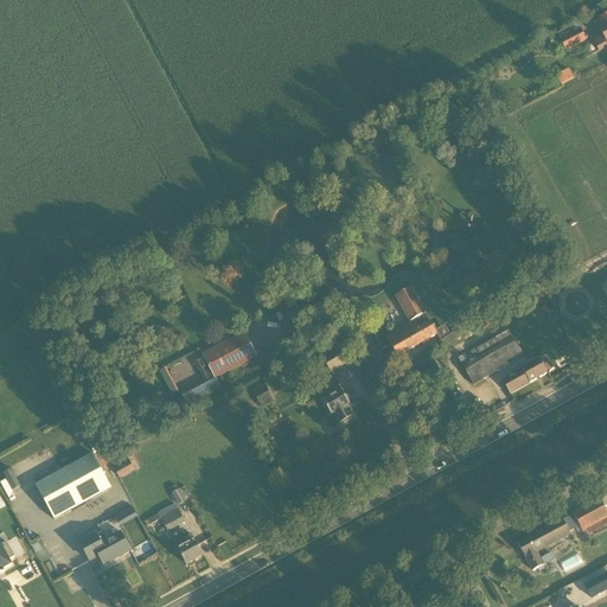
[(592,40),(599,53),(606,49),(606,16),(595,23),(601,36),(592,40)]
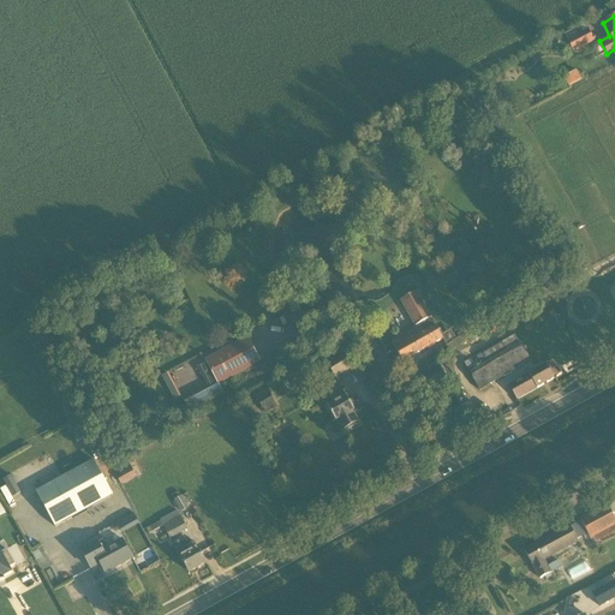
[(589,30),(568,41),(574,52),(595,40),(590,30),(589,30)]
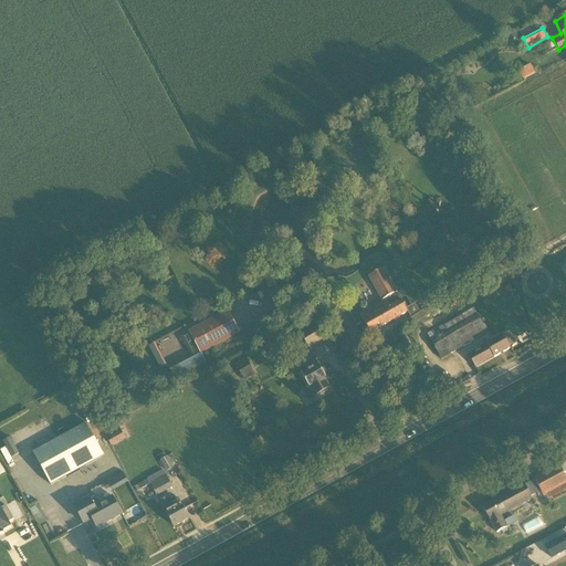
[(535,73),(531,64),(519,71),(523,80),(535,73)]
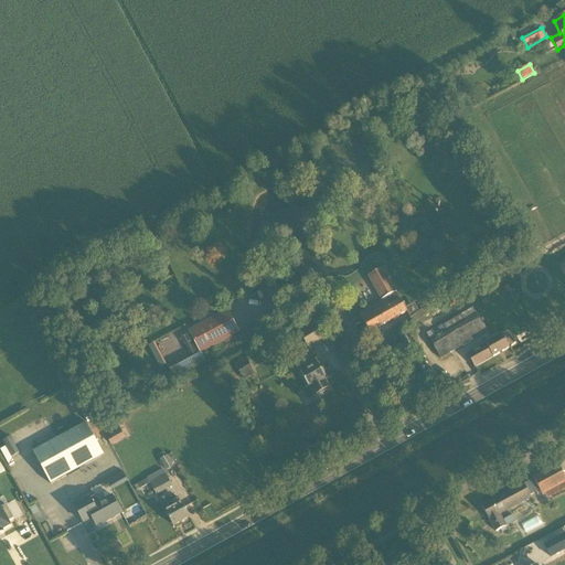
[(370,332),(407,311),(383,268),(368,276),(382,302),(360,315),(370,332)]
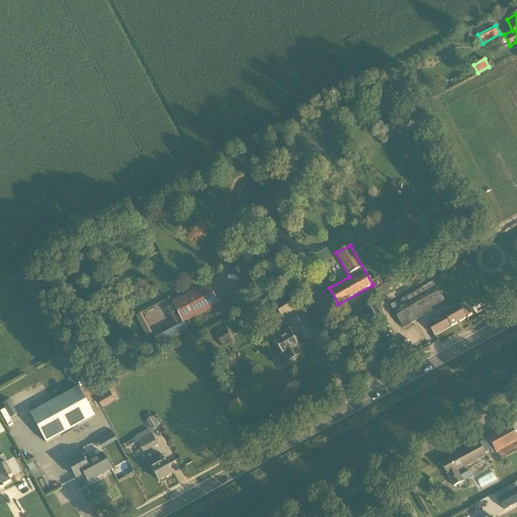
[(54,280),(61,293),(70,287),(63,274),(54,280)]
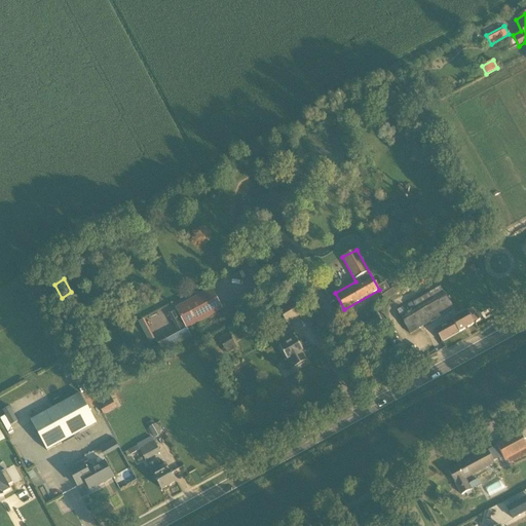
[(389,289),(381,294),(385,300),(410,286),(406,278),(389,289)]
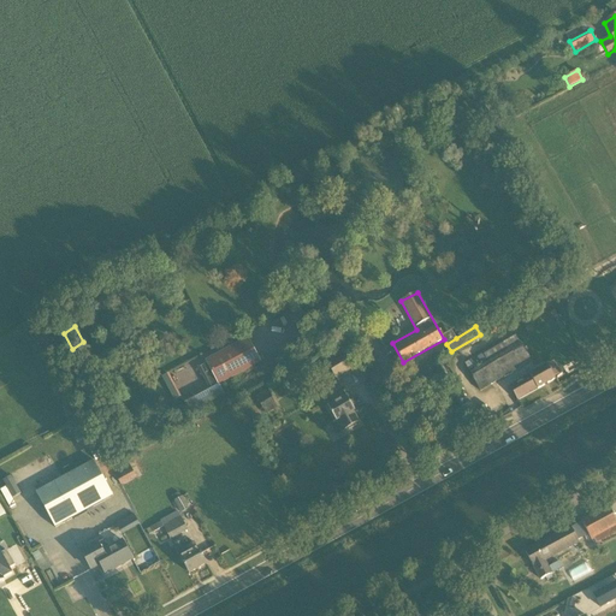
[(260,363),(248,339),(207,361),(207,362),(199,367),(209,389),(184,402),(190,413),(225,396),(219,384),(249,369),(260,363)]
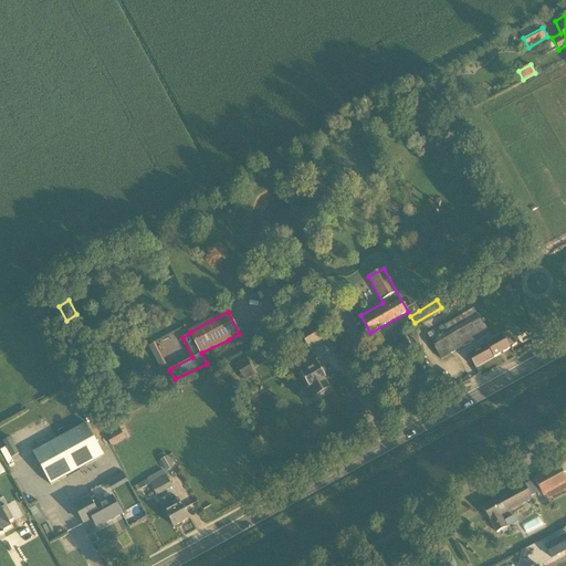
[(346,331),(339,318),(326,314),(323,316),(335,337),(346,331)]
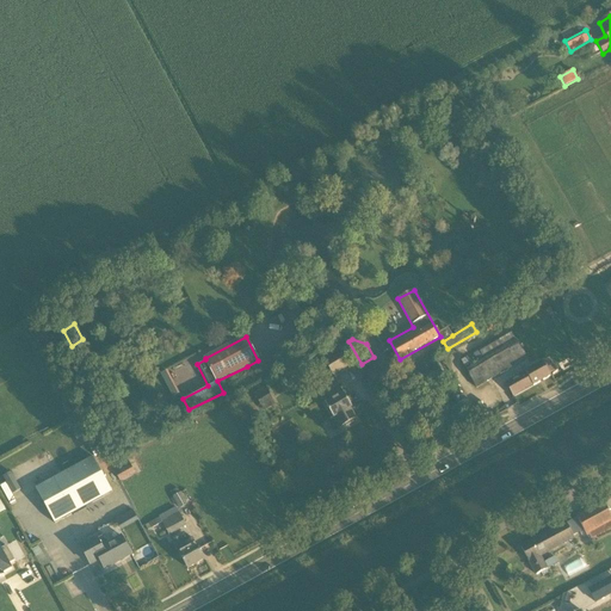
[(526,358),(516,340),(466,370),(477,389),(491,382),(489,381),(526,358)]
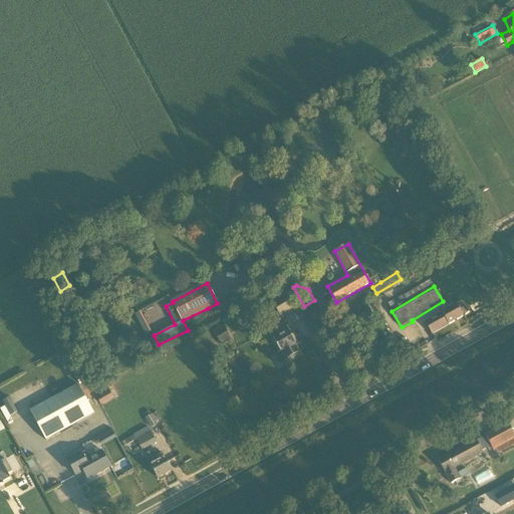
[(290,293),(288,294),(286,289),(276,295),(279,299),(273,303),(280,316),(297,305),(290,293)]
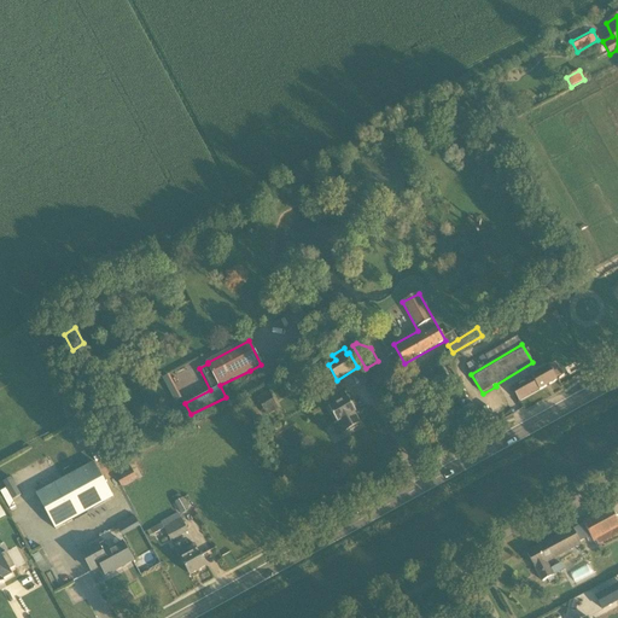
[(482,365),(488,361),(484,354),(478,357),(482,365)]
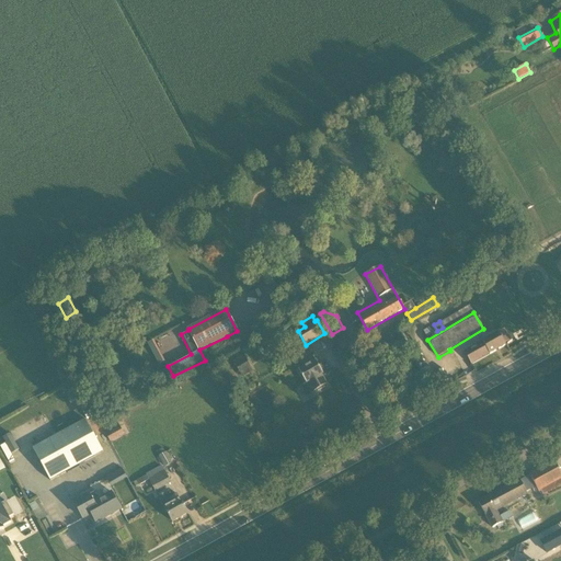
[(489,340),(465,353),(471,365),(505,345),(499,333),(488,339),(489,340)]
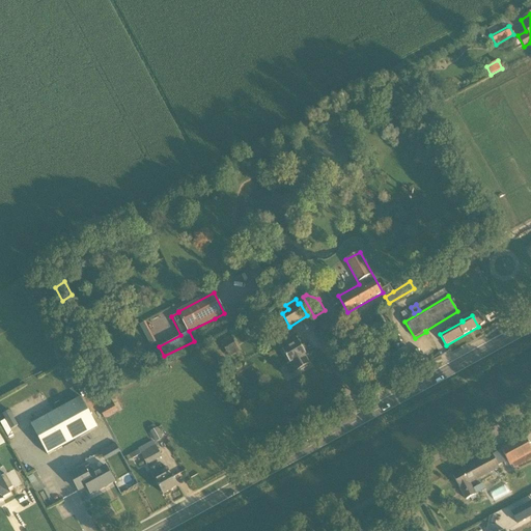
[(221,342),(229,358),(240,352),(230,336),(221,342)]
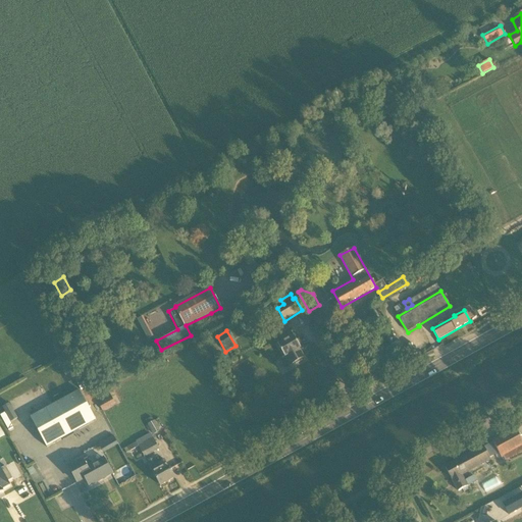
[(285,357),(286,357),(292,365),(295,363),(296,365),(302,361),(301,360),(304,358),(299,350),(301,349),(292,332),(277,342),(279,346),(278,346),(285,357)]
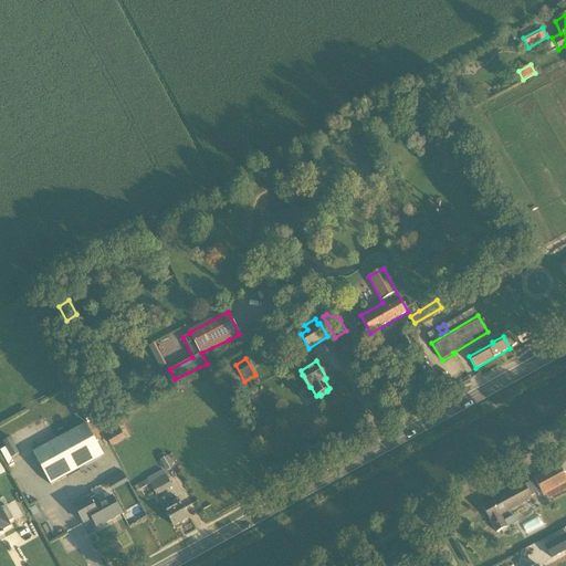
[(108,429),(107,438),(111,446),(125,438),(118,425),(108,429)]
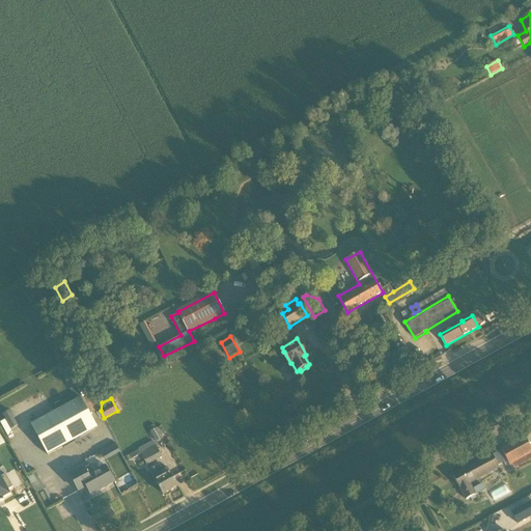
[(79,438),(62,408),(31,425),(48,455),(79,438)]
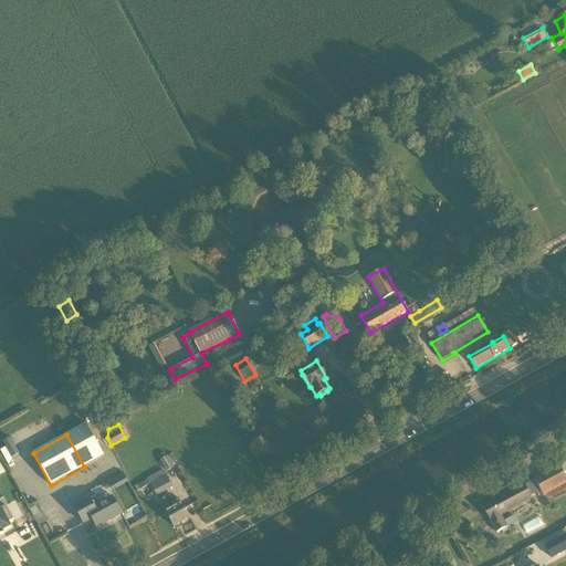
[(12,458),(19,453),(10,438),(2,441),(12,458)]
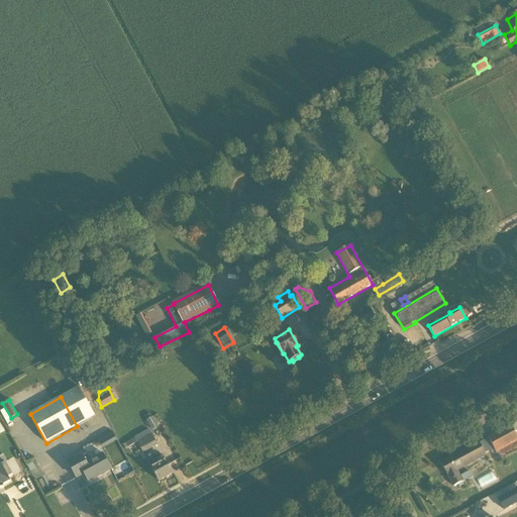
[(146,420),(152,430),(159,426),(153,416),(146,420)]
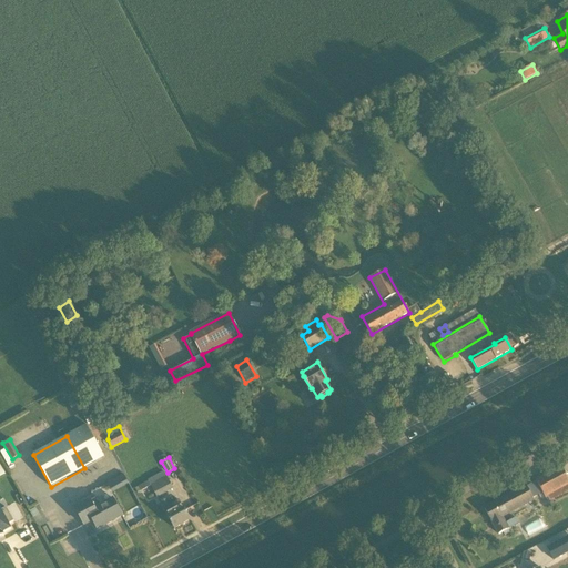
[(536,480),(541,490),(546,498),(567,485),(567,479),(561,467),(536,480)]
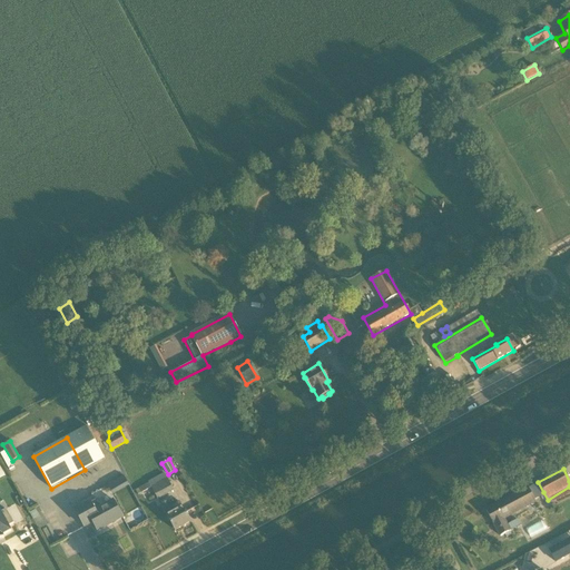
[(167,479),(166,479),(163,473),(148,482),(149,483),(151,488),(158,500),(175,491),(167,479)]
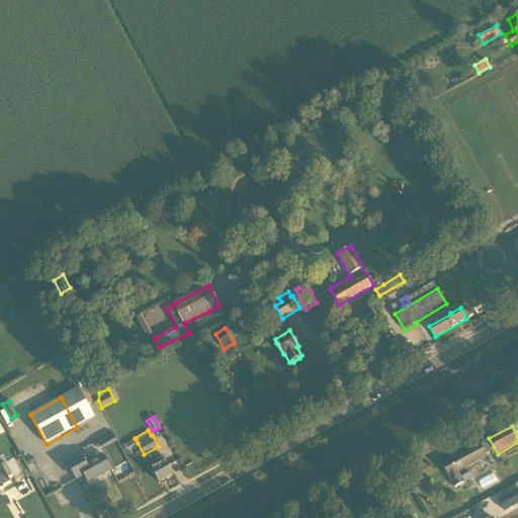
[(126,445),(123,446),(125,449),(138,443),(136,439),(126,445)]
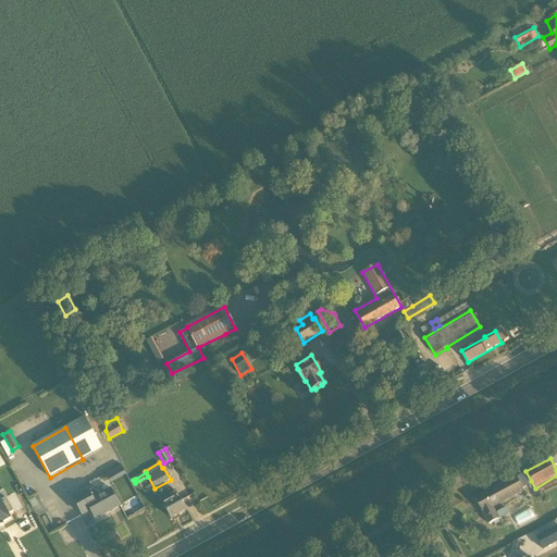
[(500,522),(498,520),(498,519),(509,514),(506,508),(495,514),(492,506),(523,490),(517,478),(475,499),(482,512),(483,512),(490,524),(493,522),(495,525),(500,522)]
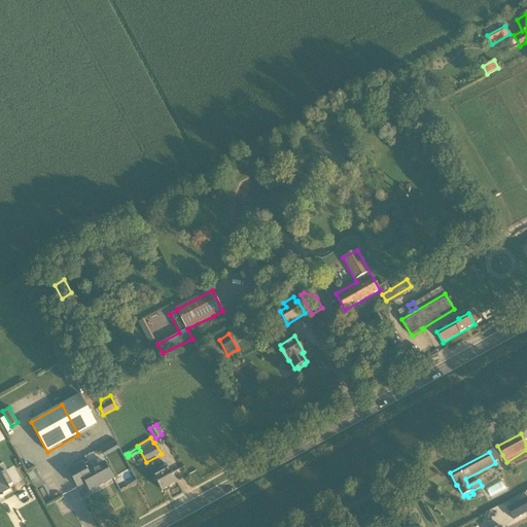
[(78,488),(85,484),(91,492),(114,479),(105,463),(93,469),(89,463),(84,465),(83,464),(69,472),(78,488)]
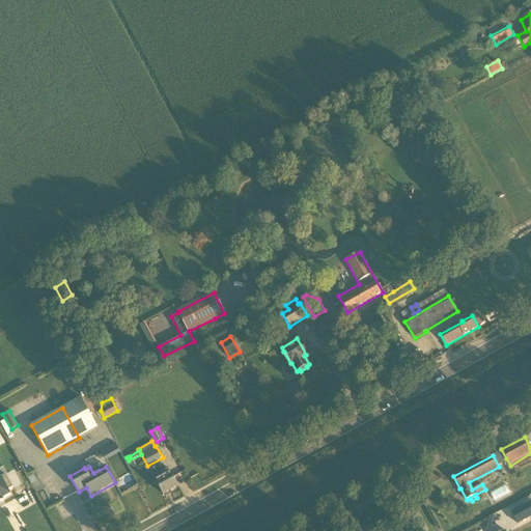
[(167,468),(159,472),(157,467),(150,471),(163,495),(178,485),(171,472),(170,473),(167,468)]
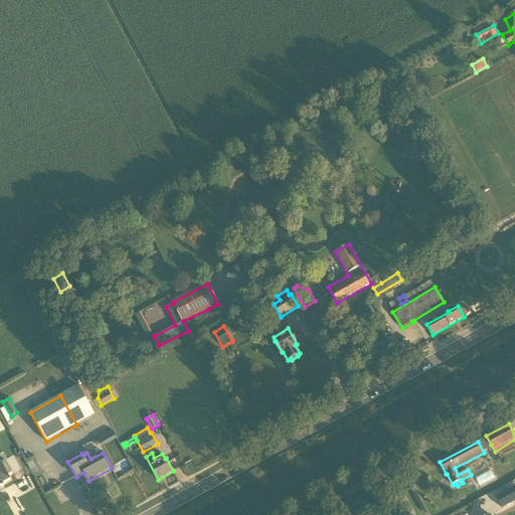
[(10,480),(7,476),(12,473),(6,461),(1,463),(0,463),(0,462),(0,487),(3,486),(3,484),(10,480)]
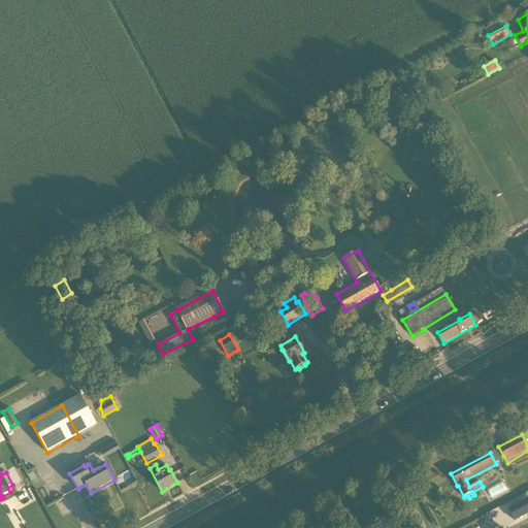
[(527,503),(526,500),(508,509),(515,521),(527,514),(527,503)]
